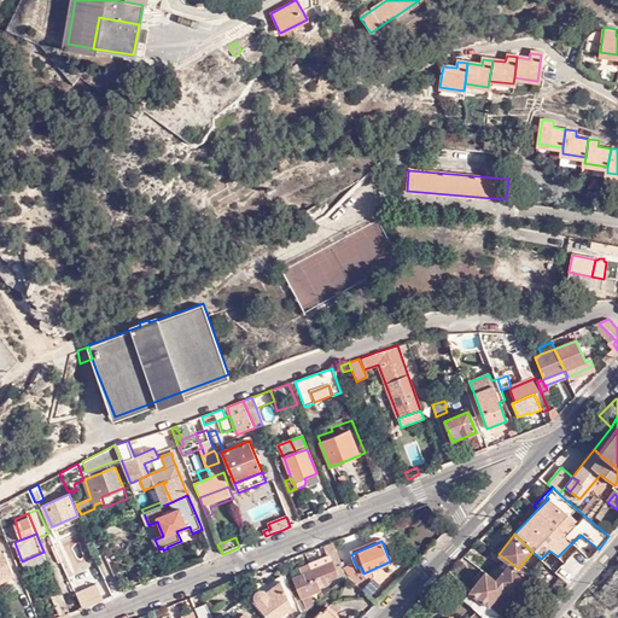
[(339,560),(332,542),(324,544),(327,555),(330,561),(333,560),(334,563),(339,560)]
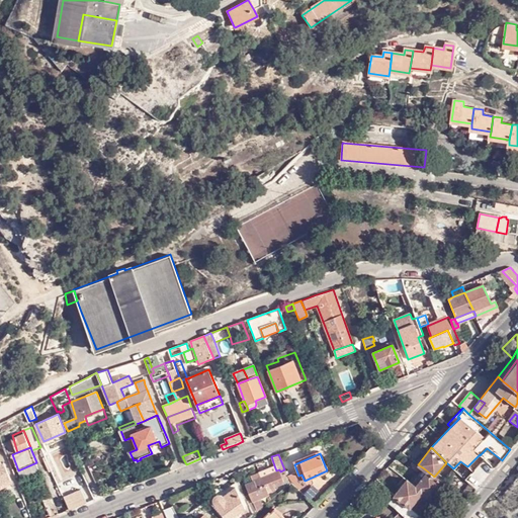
[(0,455),(0,488),(3,487),(1,483),(12,479),(6,463),(3,464),(0,455)]
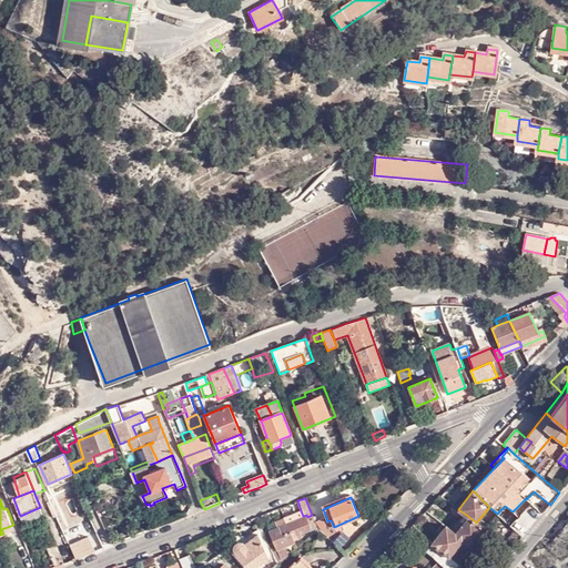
[(93,524),(84,503),(74,508),(83,528),(93,524)]
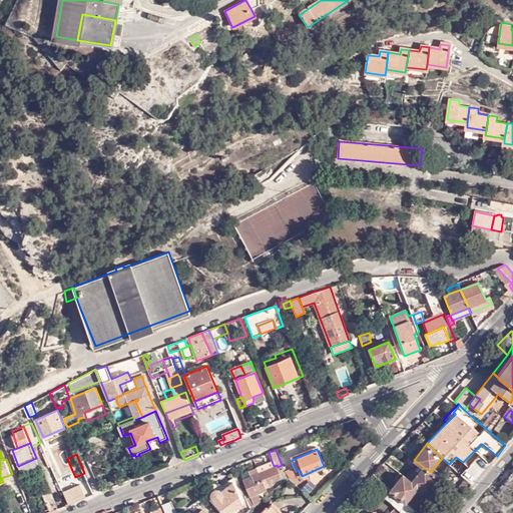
[(479,455),(460,475),(471,485),(489,465),(479,455)]
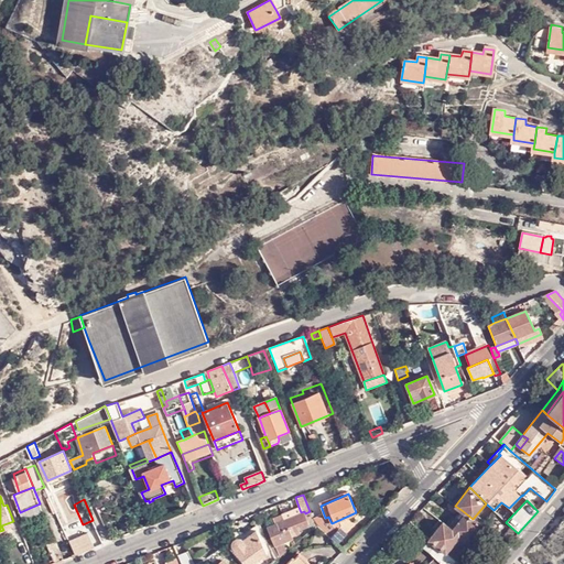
[(42,509),(40,503),(20,512),(23,518),(42,509)]
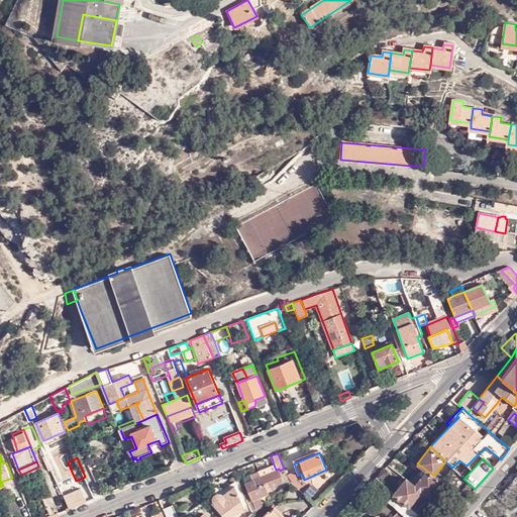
[(274,464),(259,471),(261,476),(276,470),(274,464)]
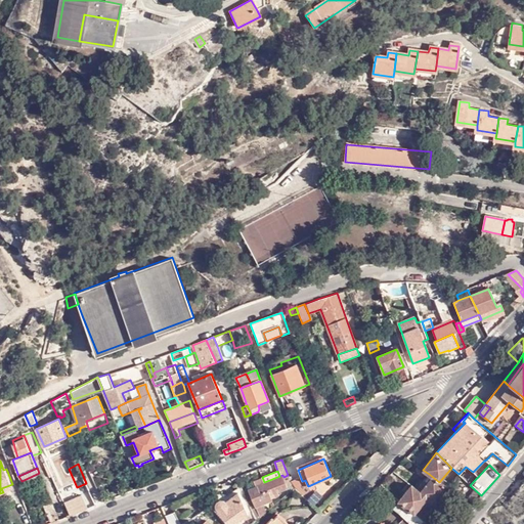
[(53,479),(61,497),(73,491),(63,473),(53,479)]
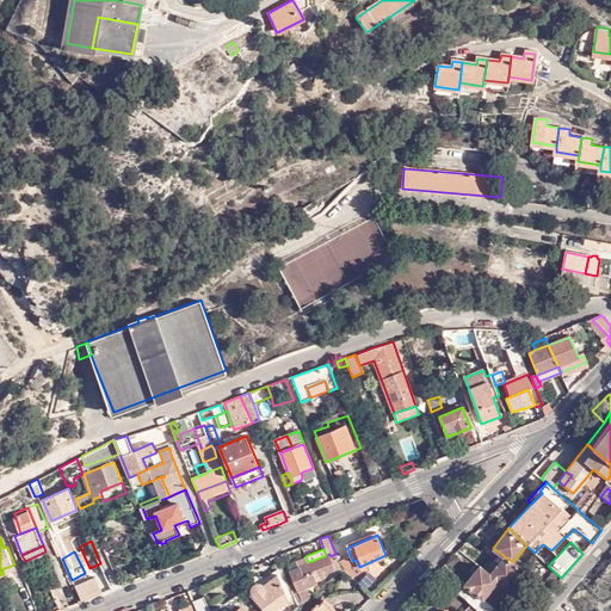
[(508,590),(524,572),(512,562),(500,553),(486,571),(498,581),(508,590)]
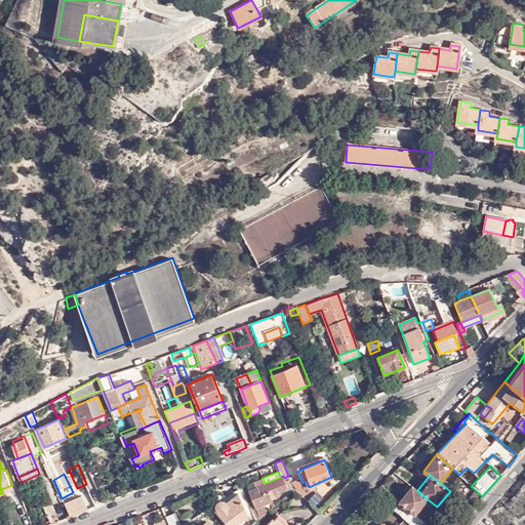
[(288,488),(284,478),(283,476),(280,477),(265,483),(270,495),(278,491),(288,488)]
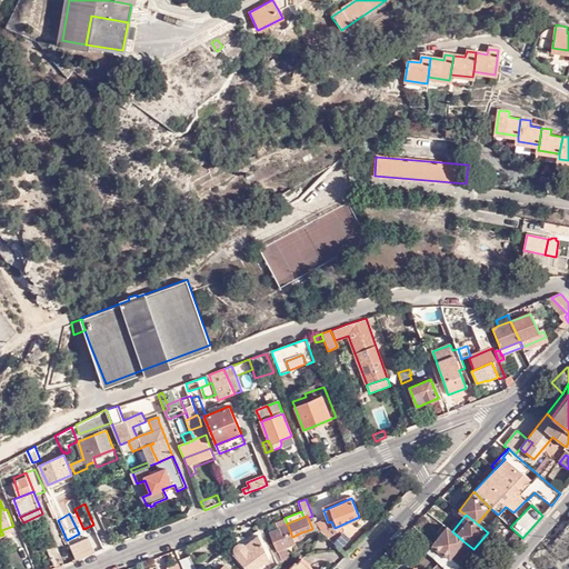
[(278,527),(283,540),(292,537),(287,523),(285,518),(276,522),(278,527)]
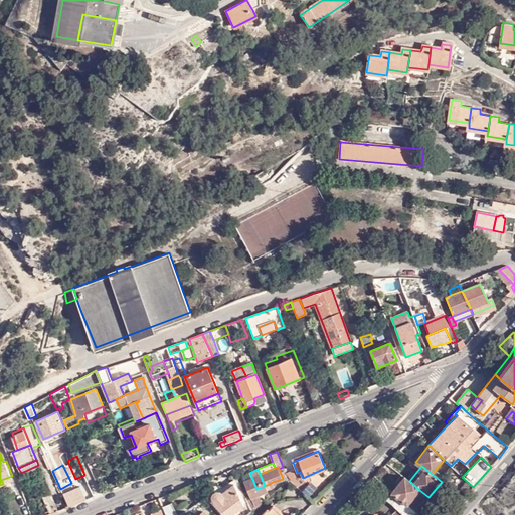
[(13,480),(12,476),(1,480),(3,484),(13,480)]
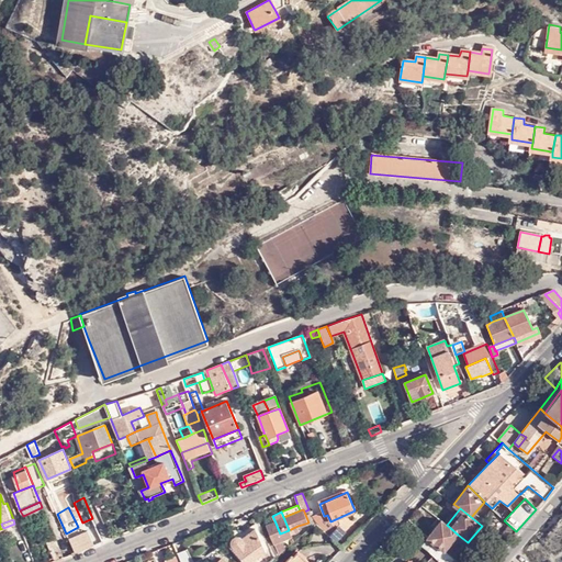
[(267,525),(272,537),(280,534),(274,520),(267,525)]
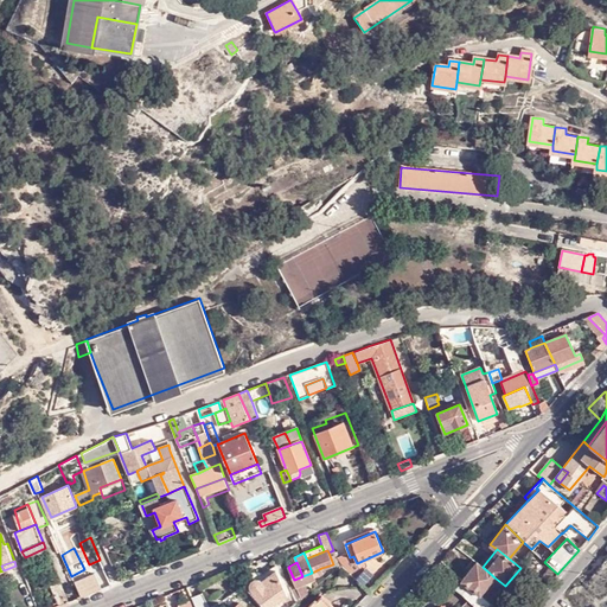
[(480,595),(494,577),(483,567),(475,562),(460,580),(472,589),(480,595)]
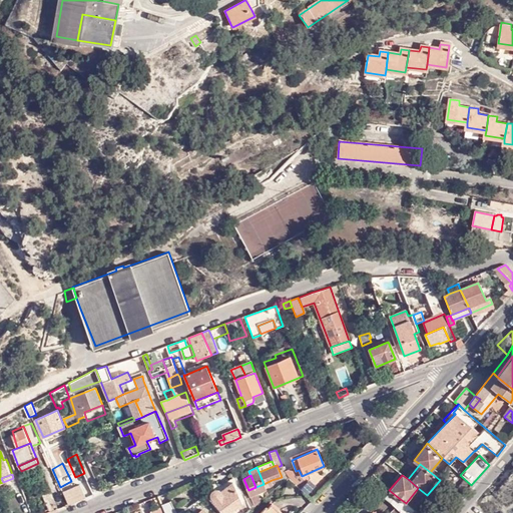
[(223,488),(232,482),(230,478),(229,479),(230,482),(222,488),(223,488)]
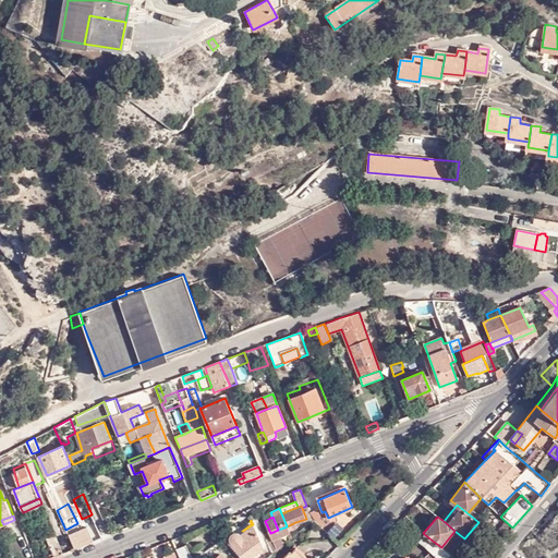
[(328,530),(335,535),(343,525),(338,520),(328,530)]
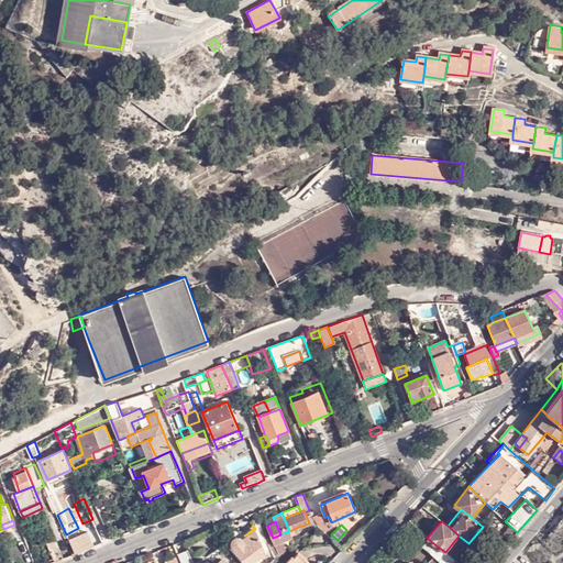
[(253,529),(252,526),(243,532),(244,536),(253,529)]
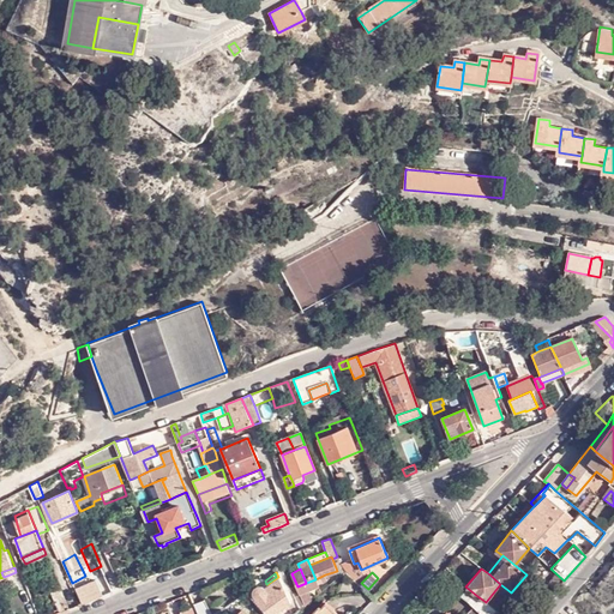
[(290,601),(278,577),(268,584),(265,585),(260,584),(257,584),(256,585),(254,587),(254,588),(253,590),(254,594),(252,596),(268,613),(274,609),(276,612),(290,601)]
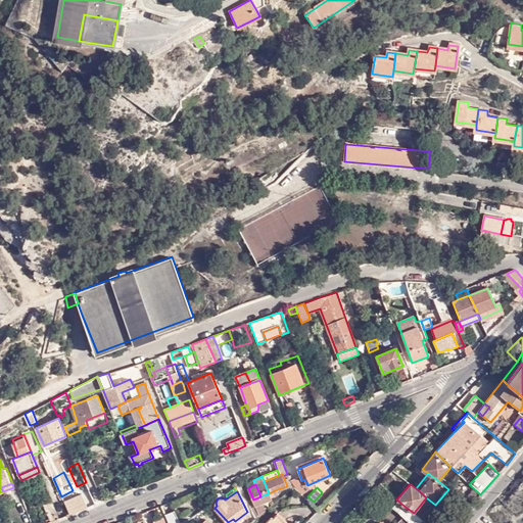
[(226,498),(228,497),(227,497),(226,494),(221,492),(217,492),(214,494),(211,498),(210,504),(215,508),(217,506),(216,503),(217,501),(217,500),(218,498),(219,497),(222,497),(226,498)]
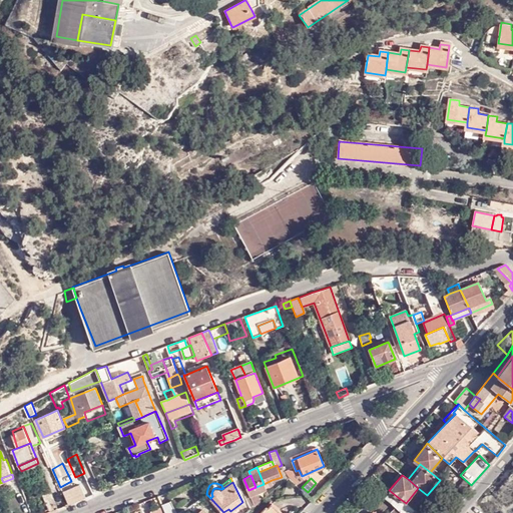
[(255,487),(258,493),(264,491),(267,490),(266,487),(264,484),(255,487)]
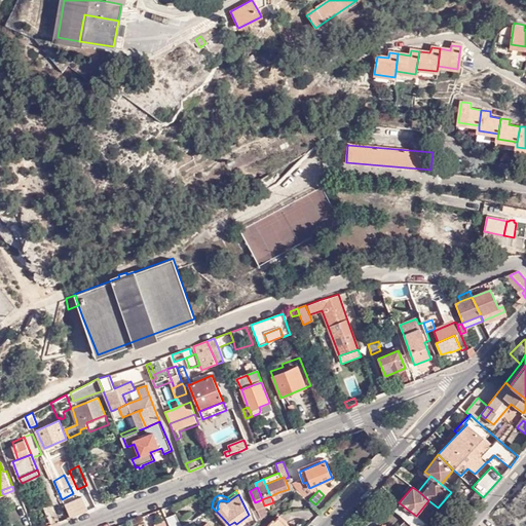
[(70,518),(80,514),(75,499),(65,504),(70,518)]
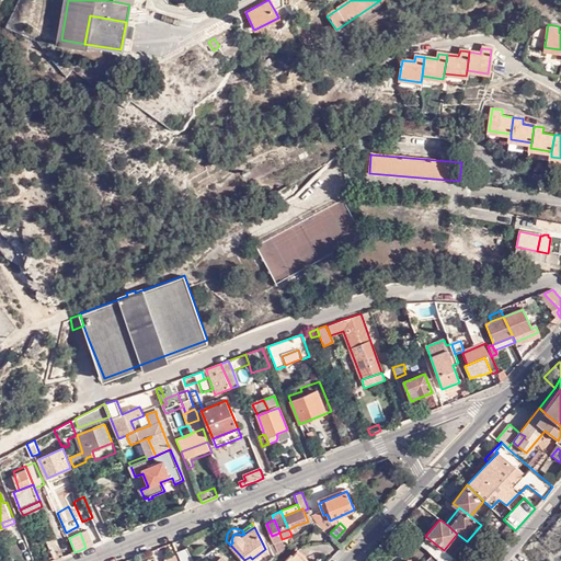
[(94,545),(103,541),(100,533),(91,536),(94,545)]
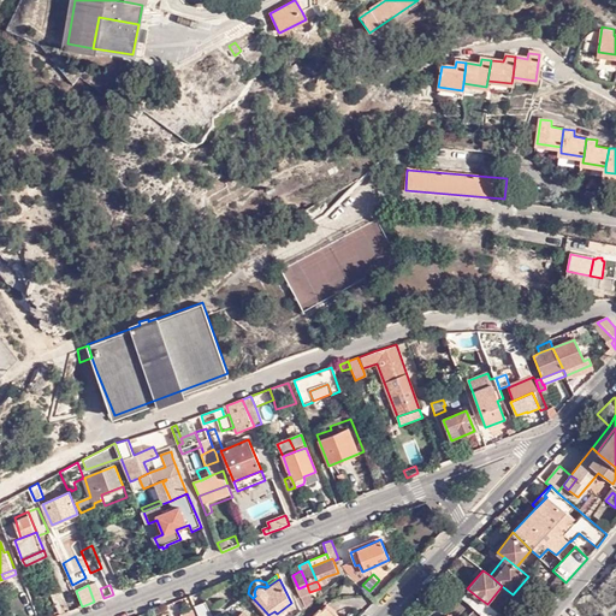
[(297,603),(301,610),(313,600),(309,592),(307,585),(298,588),(303,600),(297,603)]
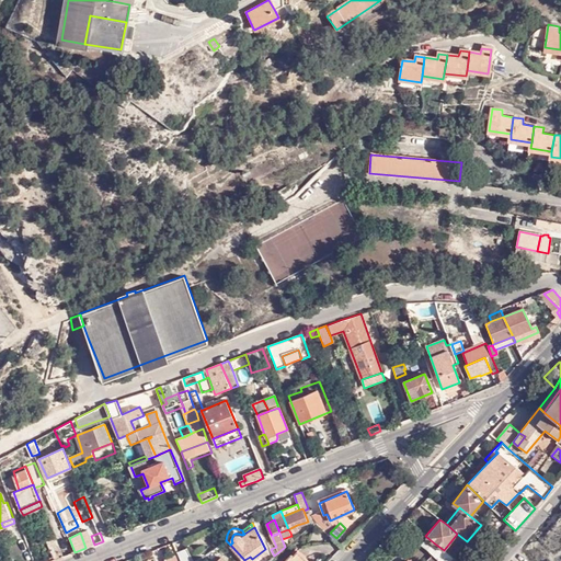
[(56,560),(64,557),(57,538),(47,542),(56,560)]
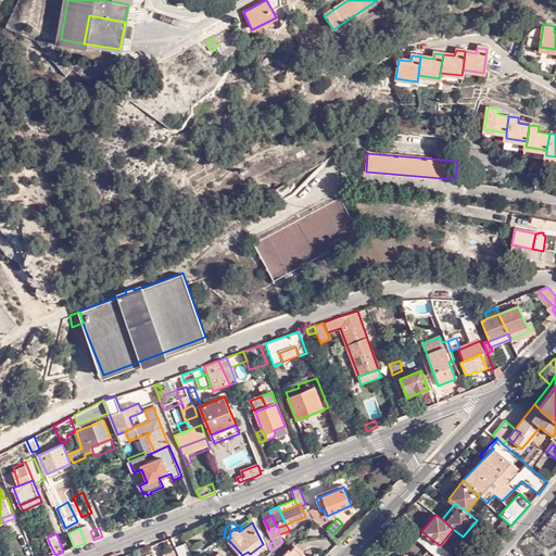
[(488,552),(497,542),(489,534),(480,545),(488,552)]
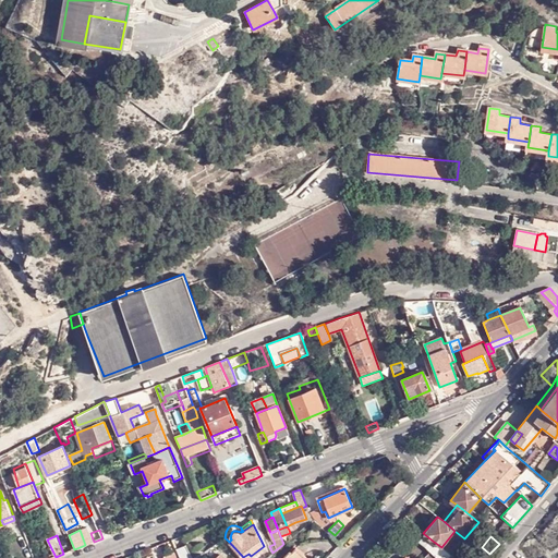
[(431,552),(437,557),(449,557),(451,555),(441,547),(434,542),(427,548),(431,552)]
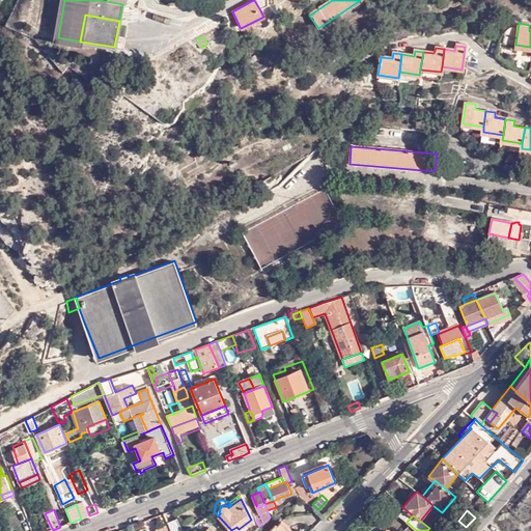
[(167,522),(170,530),(183,530),(176,519),(167,522)]
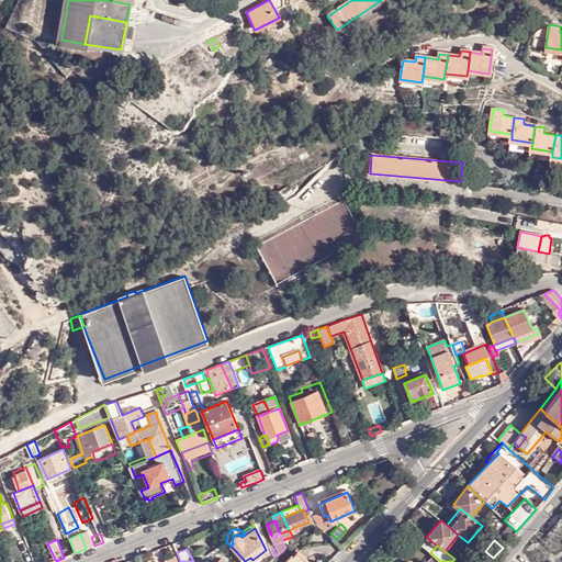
[(291,553),(282,561),(305,561),(308,560),(299,550),(293,554),(291,553)]
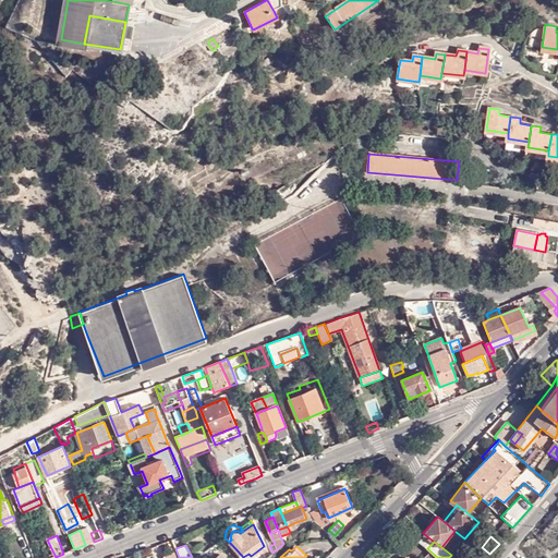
[(267,557),(273,555),(265,547),(252,557),(267,557)]
